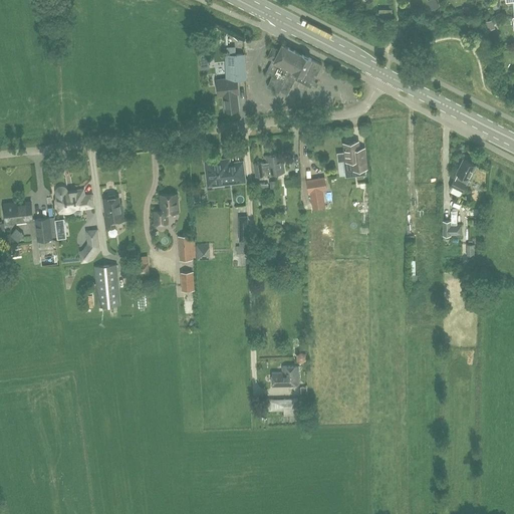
[(301,54),(282,44),(279,50),(272,46),(266,57),(272,60),(266,72),(272,75),(267,86),(279,92),(279,91),(287,95),(295,79),(311,87),(322,64),(311,58),(301,53),(301,54)]
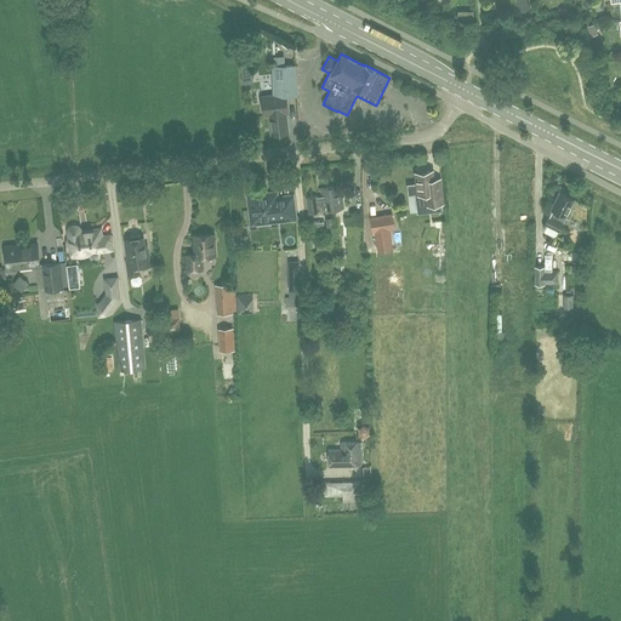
[(243,84),(250,83),(250,80),(252,79),(251,66),(241,66),(243,84)]
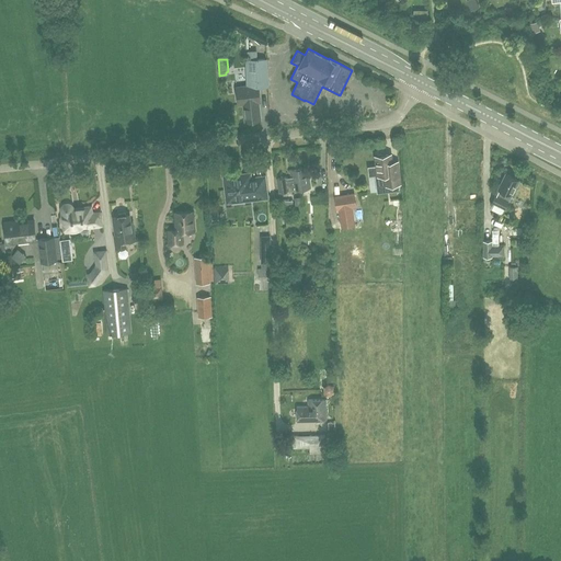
[(260,119),(258,99),(260,98),(258,87),(267,86),(266,59),(247,60),(248,86),(237,87),(239,104),(243,104),(245,121),(260,119)]
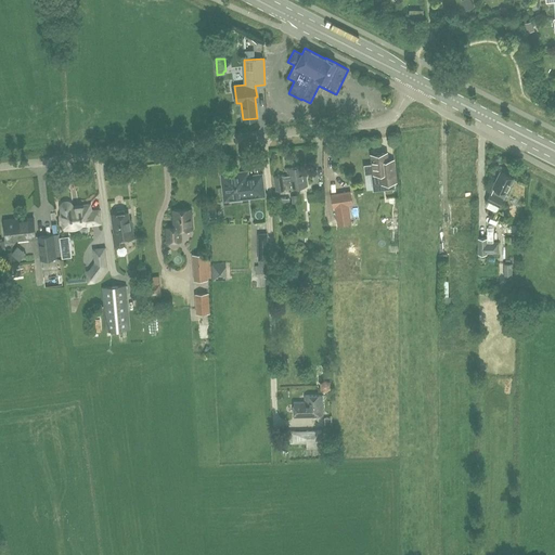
[(374,164),(364,165),(365,175),(372,173),(373,183),(382,182),(382,183),(397,182),(395,170),(395,169),(394,159),(388,160),(387,153),(379,154),(378,153),(375,153),(374,155),(373,155),(374,164)]
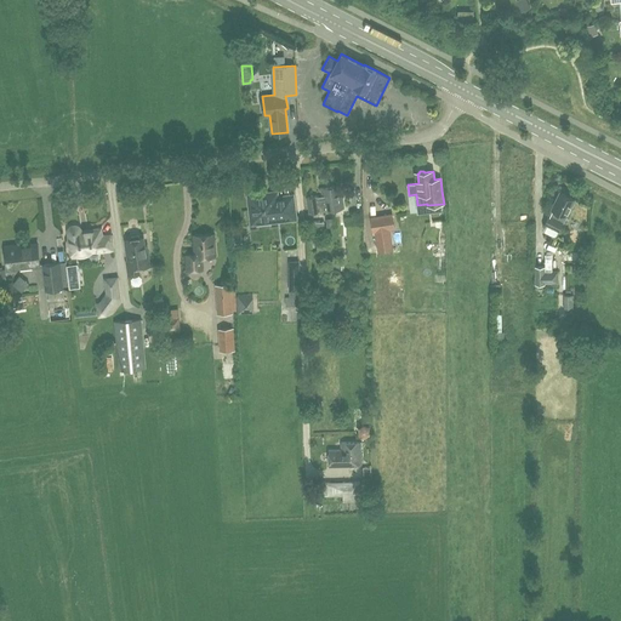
[(345,209),(341,186),(322,188),(323,197),(317,197),(308,198),(311,214),(325,211),(345,209)]
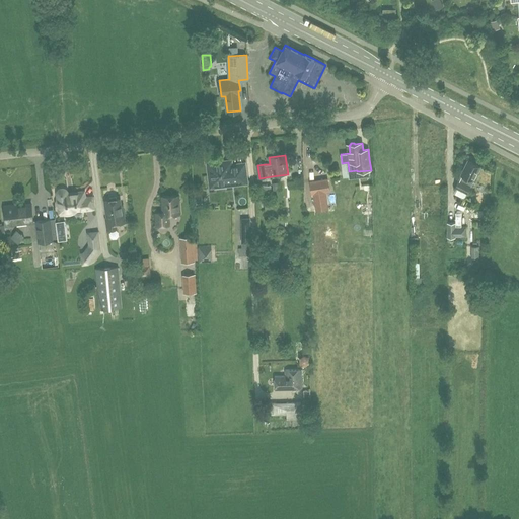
[(467,193),(480,166),(467,160),(460,174),(465,177),(463,181),(458,179),(455,187),(467,193)]
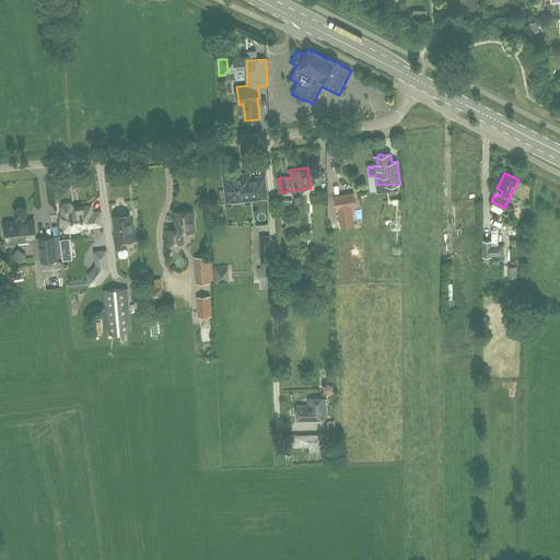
[(265,196),(264,178),(249,179),(249,176),(241,177),(241,176),(225,177),(225,181),(223,181),(224,186),(225,186),(228,199),(265,196)]
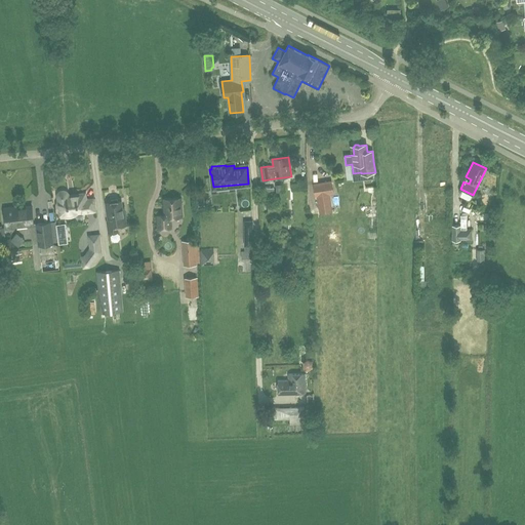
[(332,211),(329,195),(333,194),(331,180),(313,184),(315,197),(316,197),(319,213),(332,211)]
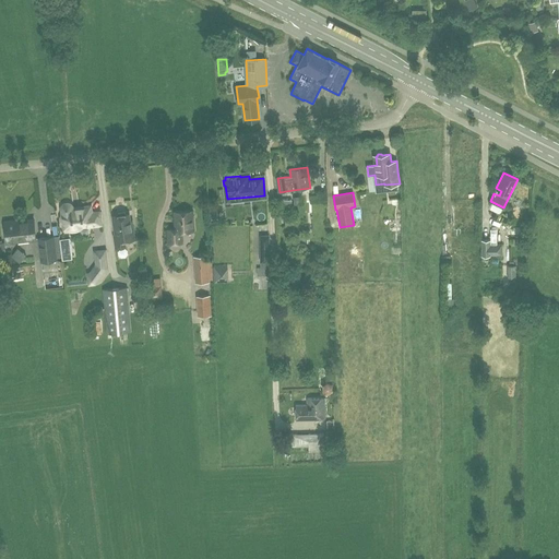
[(75,206),(74,204),(73,203),(70,202),(68,202),(66,202),(62,203),(61,205),(60,209),(60,213),(61,215),(60,217),(59,219),(60,222),(60,224),(62,225),(62,232),(64,233),(66,232),(69,233),(75,233),(79,232),(82,230),(83,228),(104,226),(102,210),(94,211),(93,204),(75,206)]
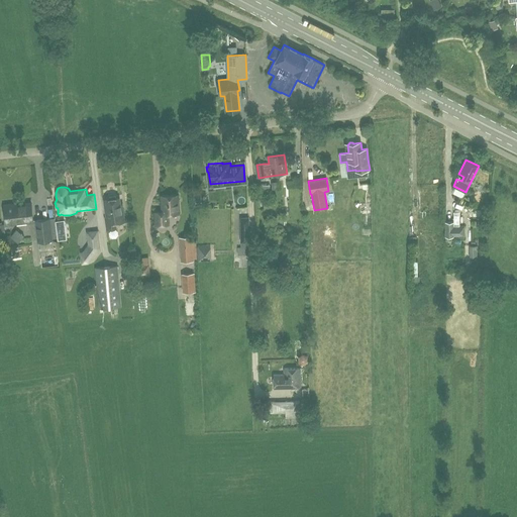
[(156,225),(168,225),(168,215),(179,214),(178,195),(162,196),(163,211),(156,212),(156,225)]
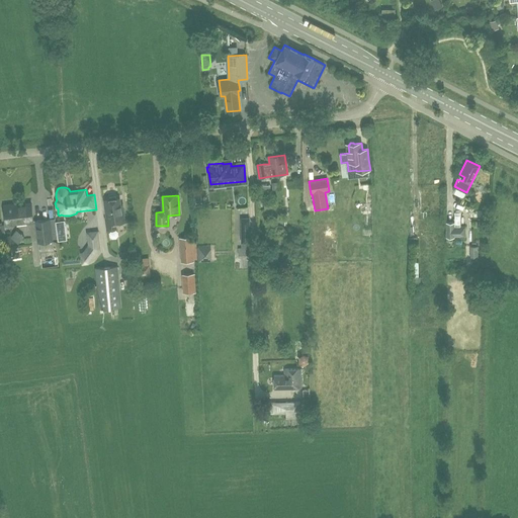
[(116,198),(115,196),(109,197),(108,199),(104,199),(107,218),(105,219),(107,230),(116,229),(115,223),(124,222),(122,206),(120,205),(119,197),(116,198)]
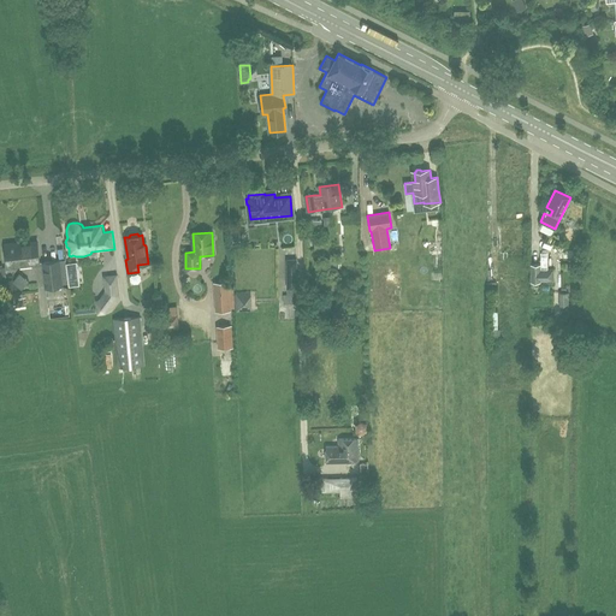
[(40,264),(37,242),(16,244),(16,243),(5,244),(7,267),(40,264)]
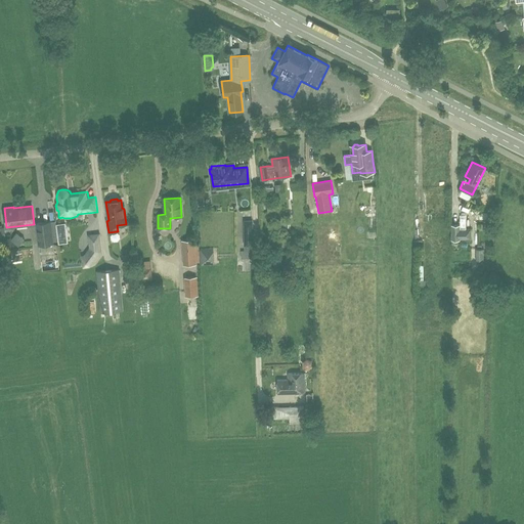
[(253,220),(244,220),(244,246),(253,246),(253,220)]
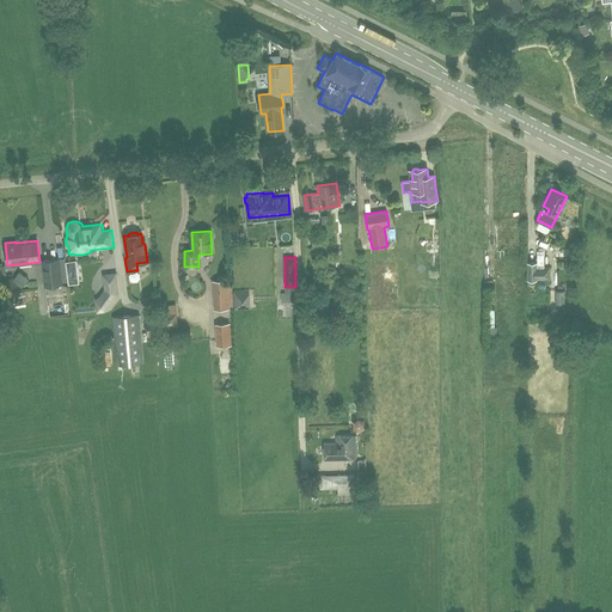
[(44,287),(61,285),(59,259),(42,261),(44,287)]
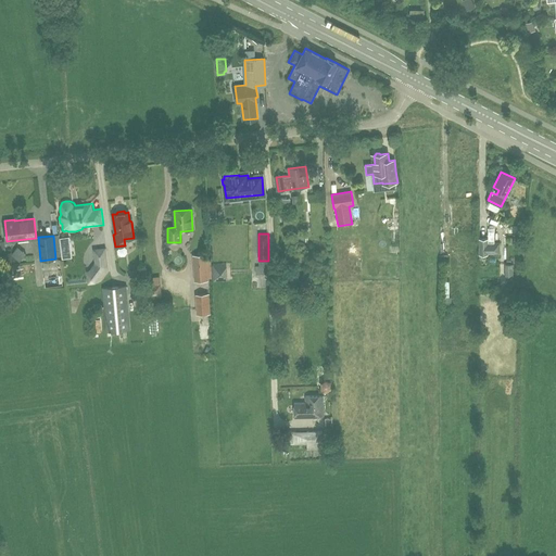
[(489,243),(489,239),(479,239),(479,254),(500,254),(500,243),(489,243)]
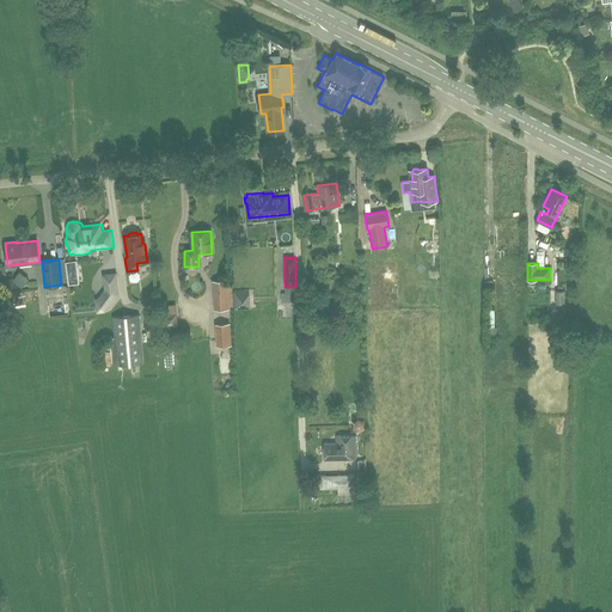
[(97,313),(111,311),(121,299),(118,294),(120,294),(117,273),(103,274),(104,288),(104,289),(97,299),(95,299),(97,313)]
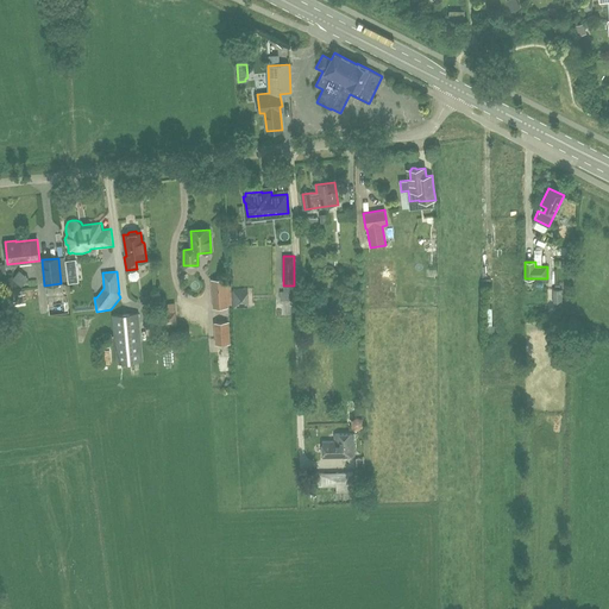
[(223,281),(223,280),(213,281),(215,308),(224,307),(224,306),(232,305),(230,280),(223,281)]
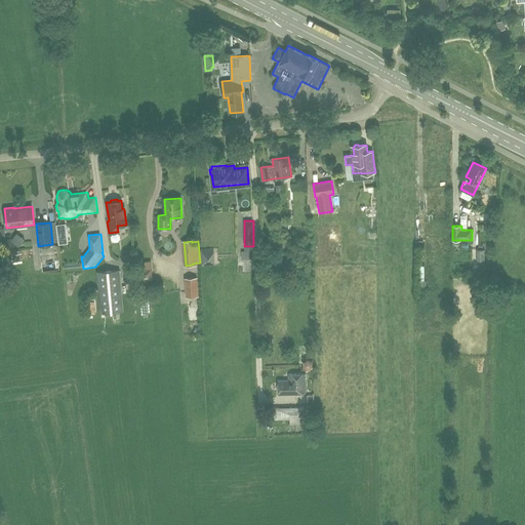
[(204,264),(217,264),(216,249),(204,250),(204,264)]
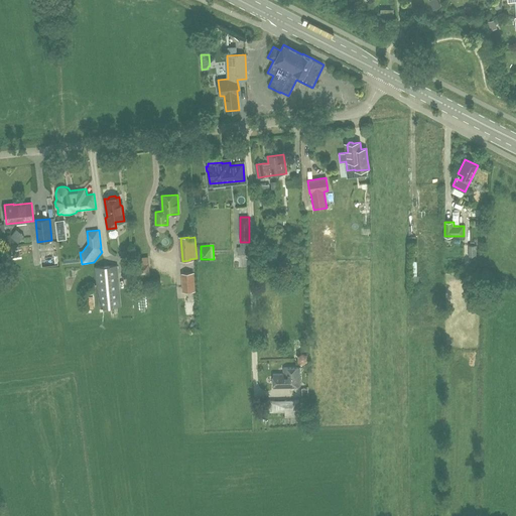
[(50,255),(51,263),(58,262),(57,254),(50,255)]
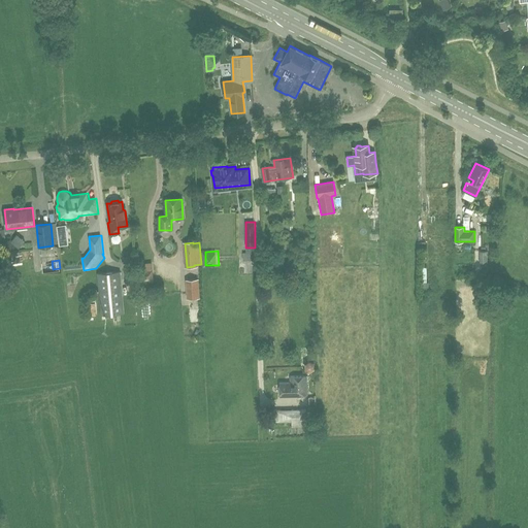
[(155,261),(142,261),(142,274),(155,274),(155,261)]
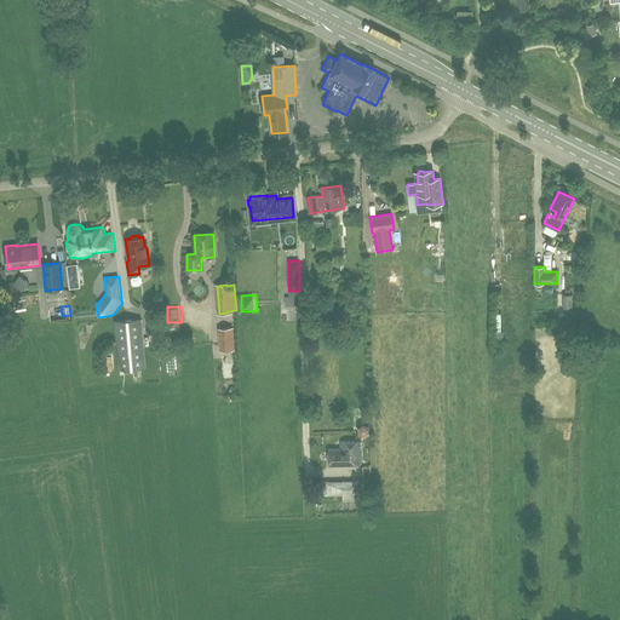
[(119,371),(145,368),(142,319),(114,322),(119,371)]
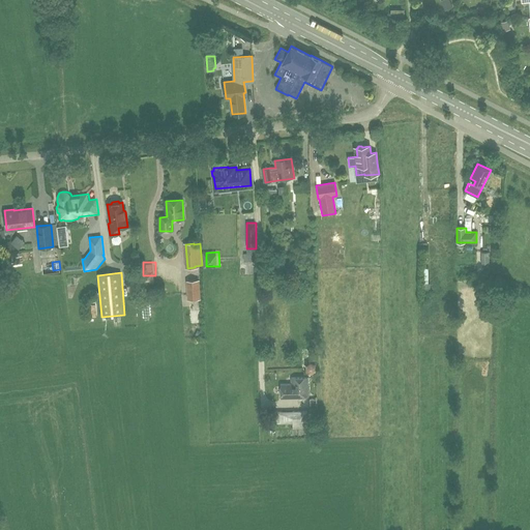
[(186,300),(201,299),(199,280),(185,281),(186,300)]
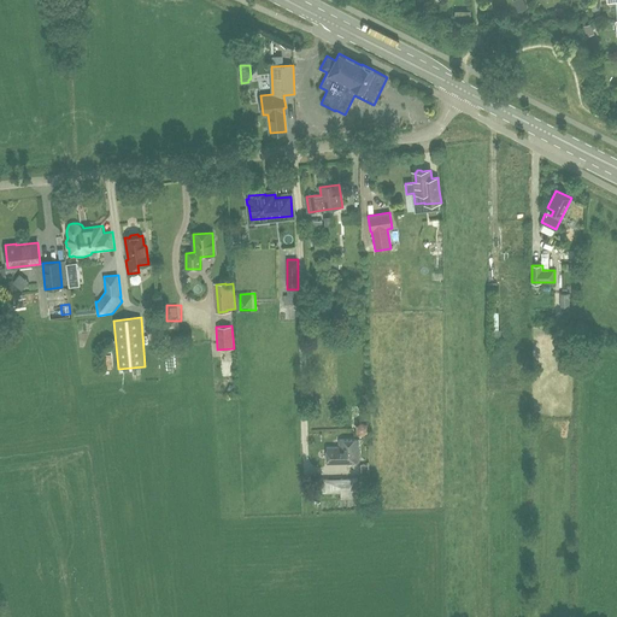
[(327,463),(358,463),(358,440),(339,440),(339,447),(327,447),(327,463)]
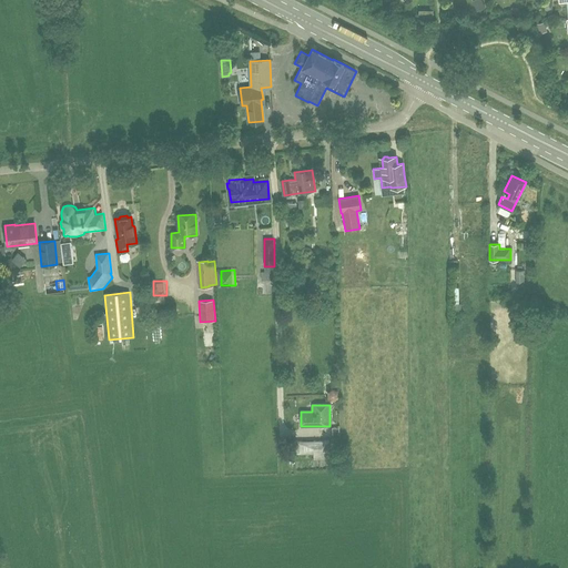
[(294,454),(313,454),(314,459),(330,459),(328,442),(294,442),(294,454)]
